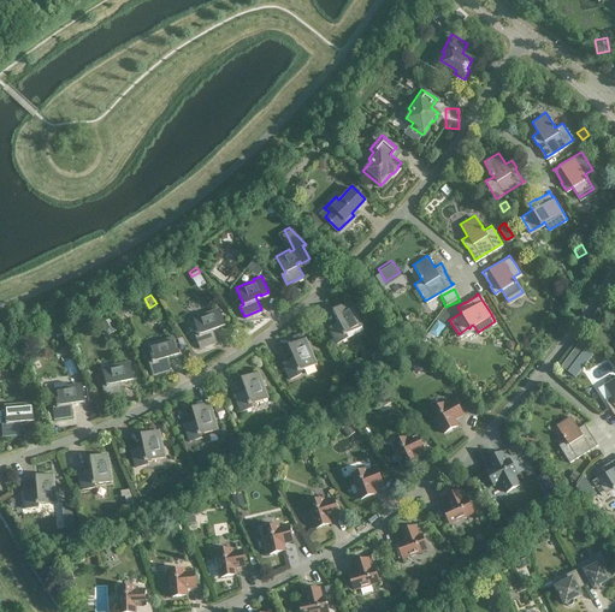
[(348,299),(332,308),(336,315),(338,315),(339,319),(327,325),(336,342),(346,337),(344,333),(361,325),(354,312),(353,313),(350,308),(352,308),(348,299)]
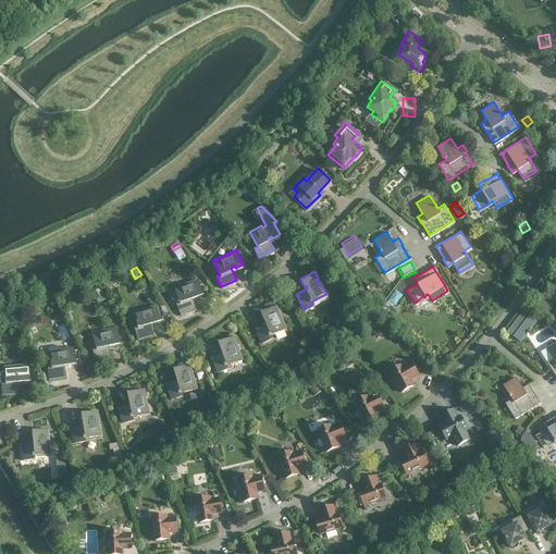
[(186,282),(174,286),(180,303),(176,304),(180,314),(196,308),(192,295),(195,294),(196,296),(204,293),(198,278),(190,281),(190,282),(187,284),(186,282)]
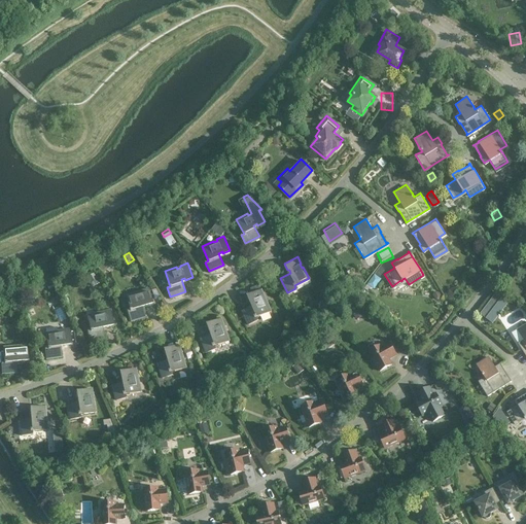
[(93,270),(85,274),(91,284),(98,280),(93,270)]
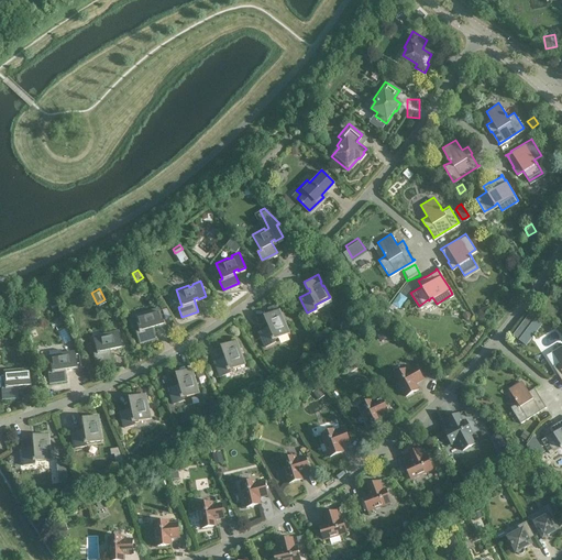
[(398,291),(390,300),(397,305),(399,305),(405,296),(405,294),(398,291)]
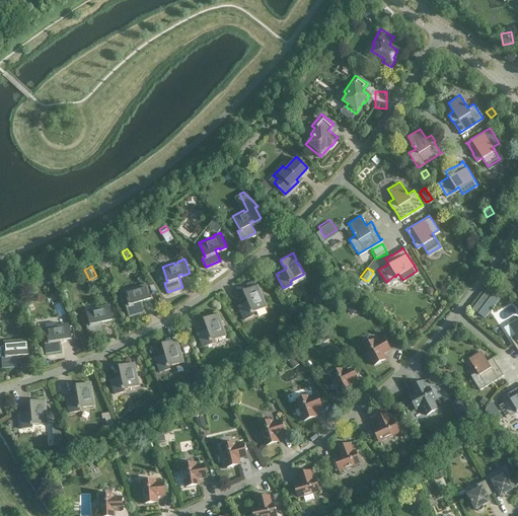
[(136,286),(124,289),(128,305),(125,305),(128,314),(143,310),(139,298),(143,297),(144,299),(151,297),(147,283),(139,285),(140,286),(136,287),(136,286)]
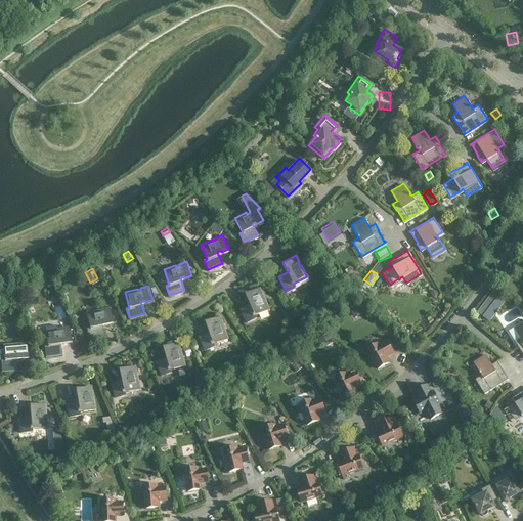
[(250,290),(245,292),(248,299),(250,298),(251,302),(240,306),(246,321),(255,317),(253,314),(268,308),(263,296),(262,297),(260,294),(262,293),(259,286),(257,287),(250,290)]
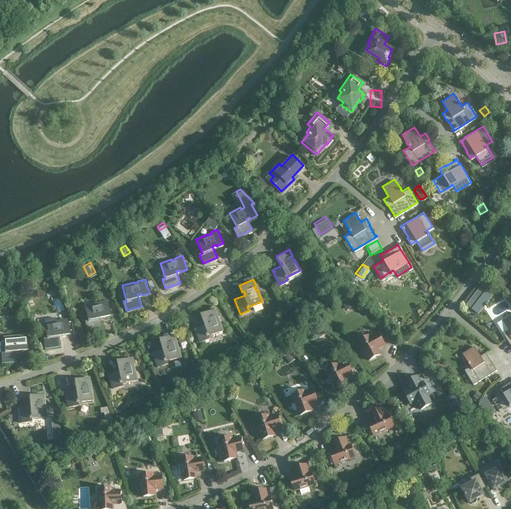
[(55,285),(50,287),(53,294),(58,291),(55,285)]
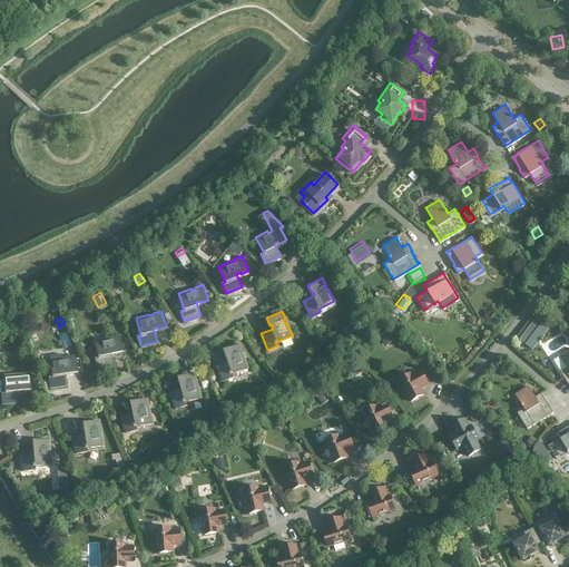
[(536,318),(521,335),(527,339),(525,342),(531,348),(547,328),(541,322),(536,318)]
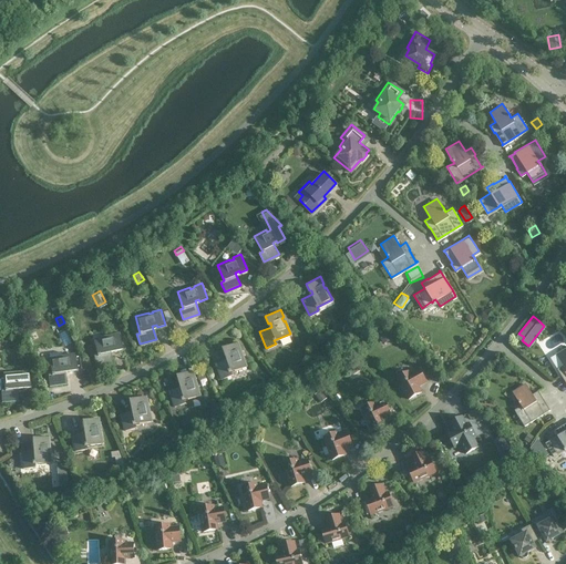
[(63,348),(71,345),(64,331),(58,335),(63,348)]
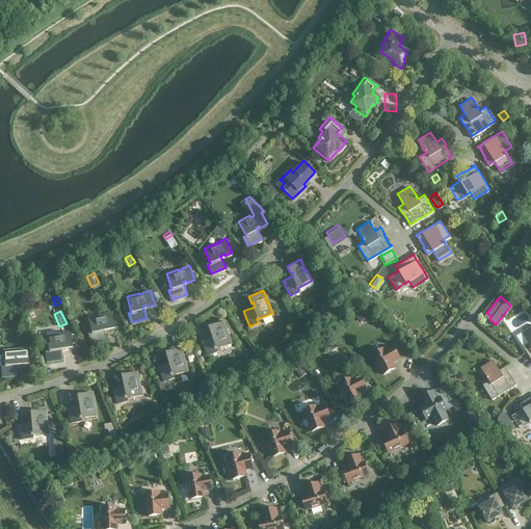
[(99,314),(86,317),(89,333),(86,334),(88,343),(104,339),(102,327),(106,326),(106,328),(113,326),(110,312),(103,313),(103,315),(99,316),(99,314)]
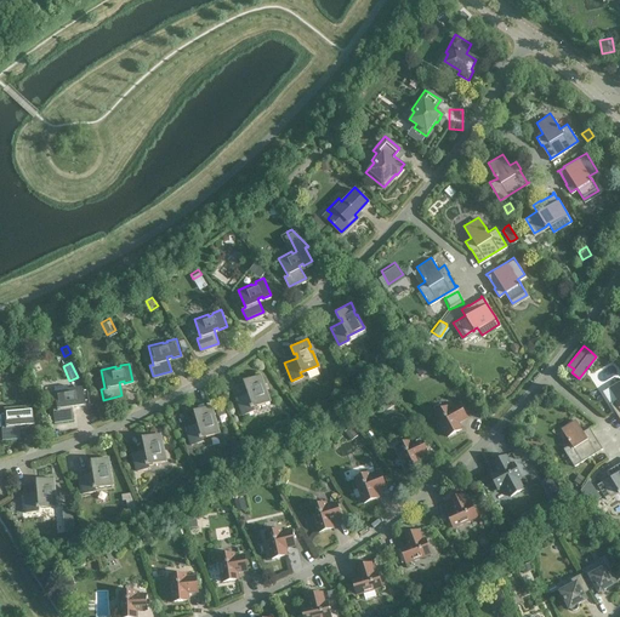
[(260,372),(243,378),(245,387),(248,387),(249,390),(235,395),(242,413),(252,410),(251,406),(269,399),(265,386),(262,386),(261,382),(262,381),(260,372)]
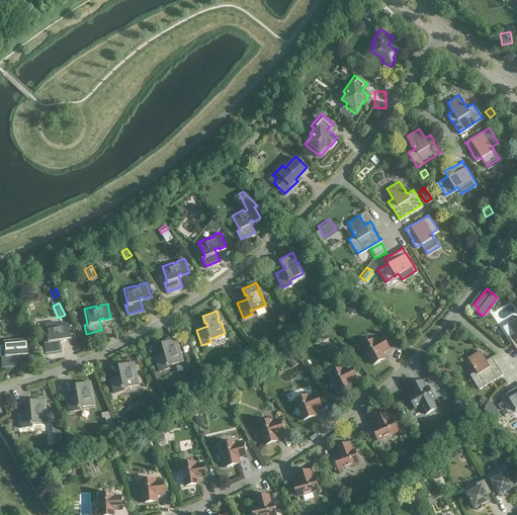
[(508,336),(512,342),(516,349),(516,316),(507,323),(513,332),(508,336)]
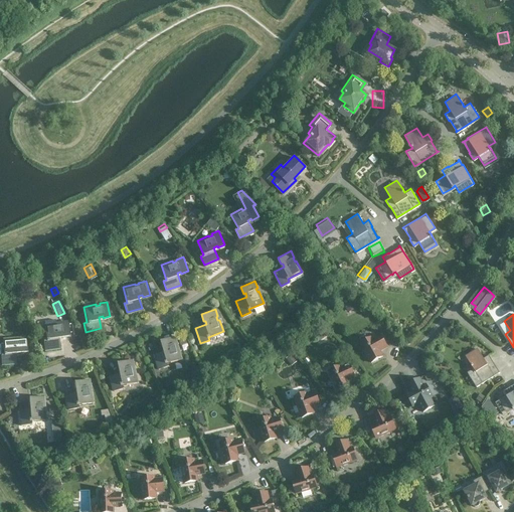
[(45,339),(42,340),(43,349),(59,346),(57,335),(61,334),(61,336),(68,335),(66,320),(59,321),(59,323),(55,323),(55,322),(54,322),(54,318),(43,319),(44,323),(43,323),(45,339)]
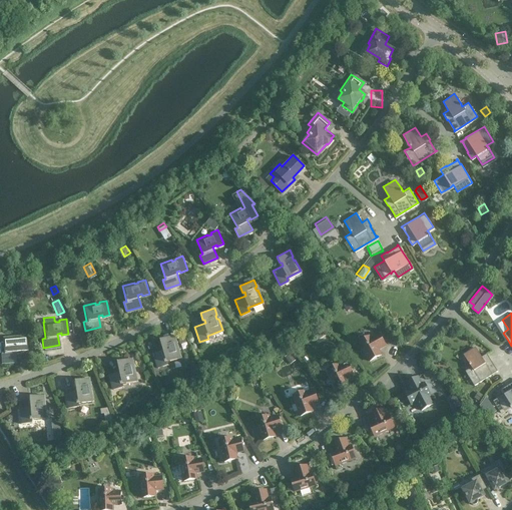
[(323,329),(313,336),(316,339),(325,332),(323,329)]
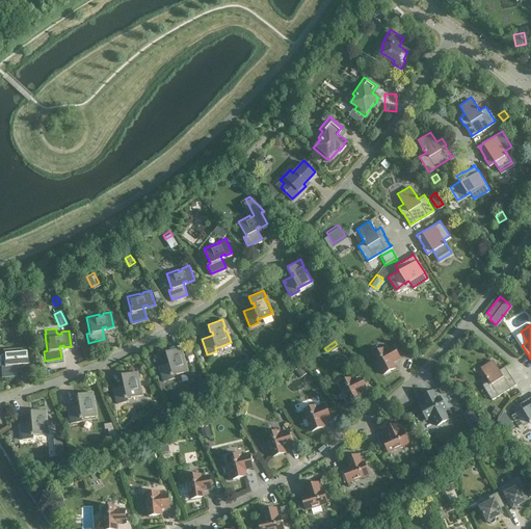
[(385,348),(383,346),(371,352),(382,372),(394,366),(391,361),(399,355),(393,344),(385,348)]
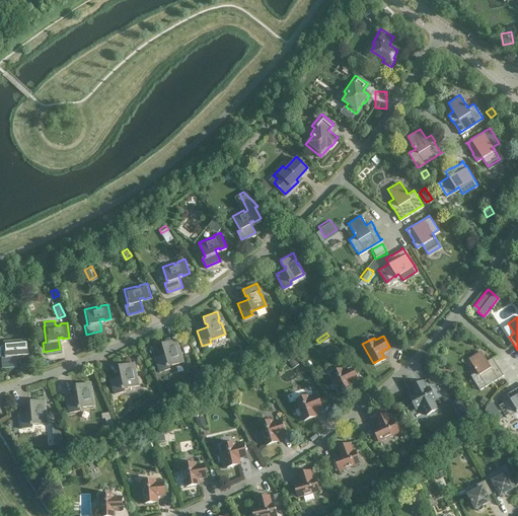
[(187,337),(179,339),(181,344),(183,345),(189,344),(187,337)]
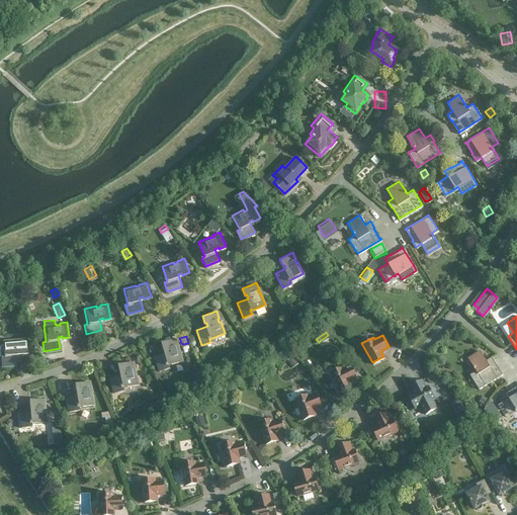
[(175,337),(161,341),(163,348),(165,348),(166,351),(154,354),(159,369),(167,367),(166,364),(182,359),(178,348),(177,348),(176,344),(177,344),(175,337)]
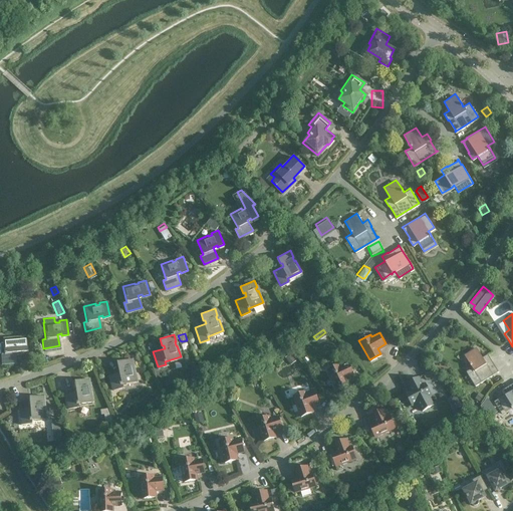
[(14,336),(2,337),(2,341),(0,341),(0,352),(0,362),(16,361),(15,349),(19,349),(19,350),(26,350),(25,335),(18,335),(18,337),(14,337),(14,336)]
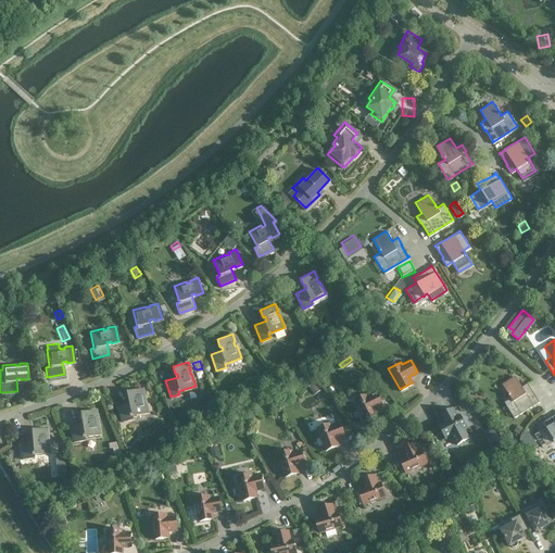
[(513,416),(539,400),(527,381),(521,385),(515,375),(502,382),(509,397),(503,400),(513,416)]
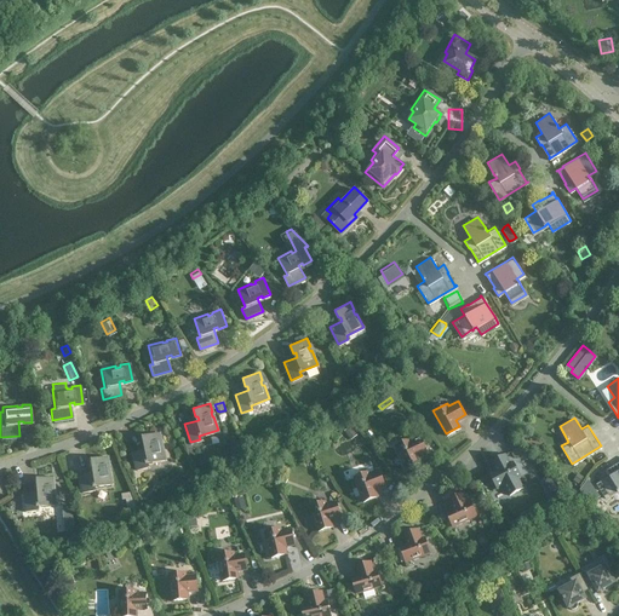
[(347,425),(343,429),(349,436),(353,433),(347,425)]
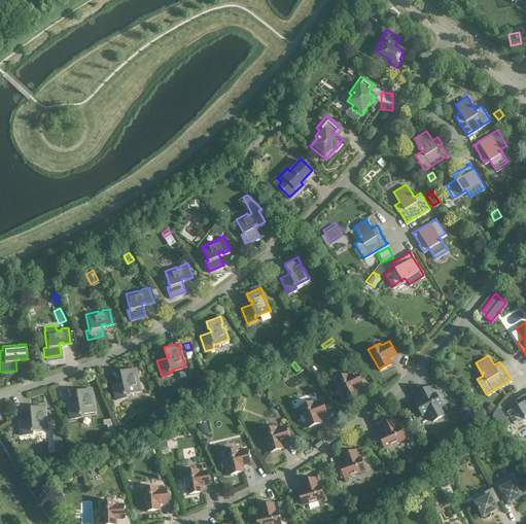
[(135,367),(119,370),(121,377),(124,377),(124,380),(112,383),(115,398),(125,396),(124,393),(140,389),(137,377),(136,378),(135,374),(137,374),(135,367)]
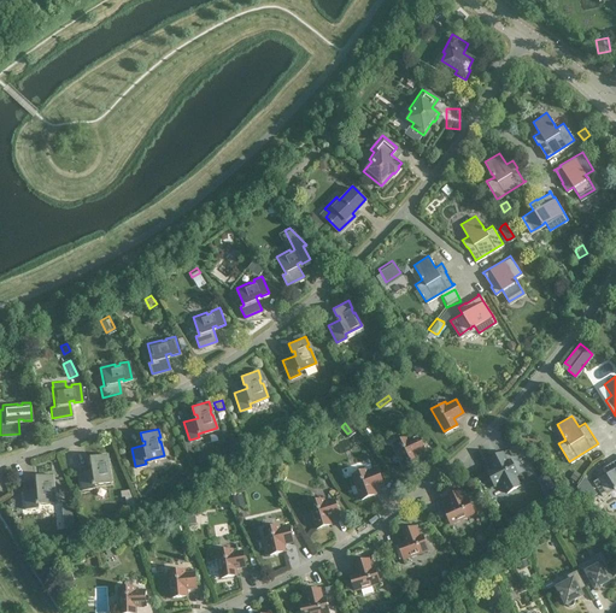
[(408,438),(406,435),(393,441),(404,465),(417,459),(415,452),(424,448),(417,434),(408,438)]
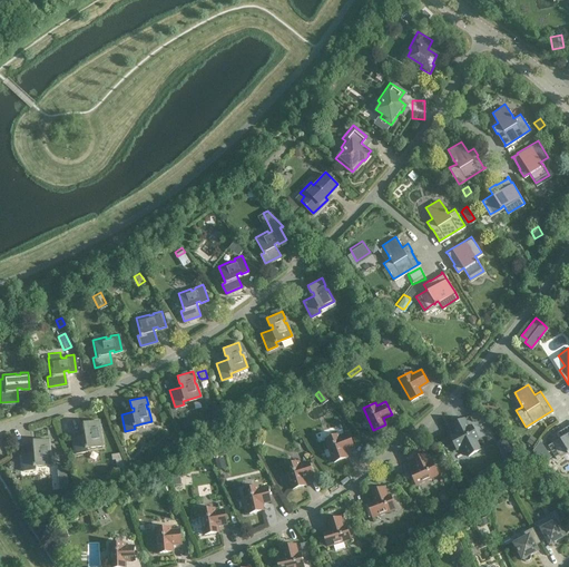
[(469,413),(471,419),(478,414),(476,410),(469,413)]
